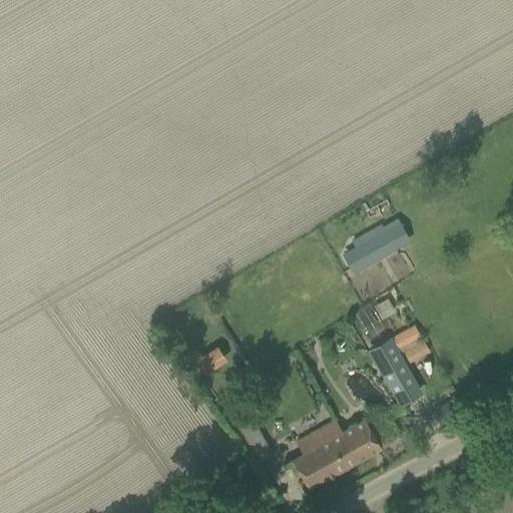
[(343,252),(354,274),(397,249),(385,229),(379,232),(375,225),(352,238),(356,245),(343,252)]
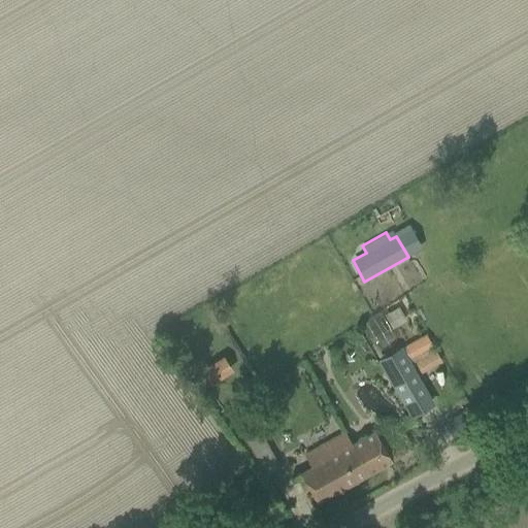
[(426,334),(403,347),(410,359),(432,347),(426,334)]
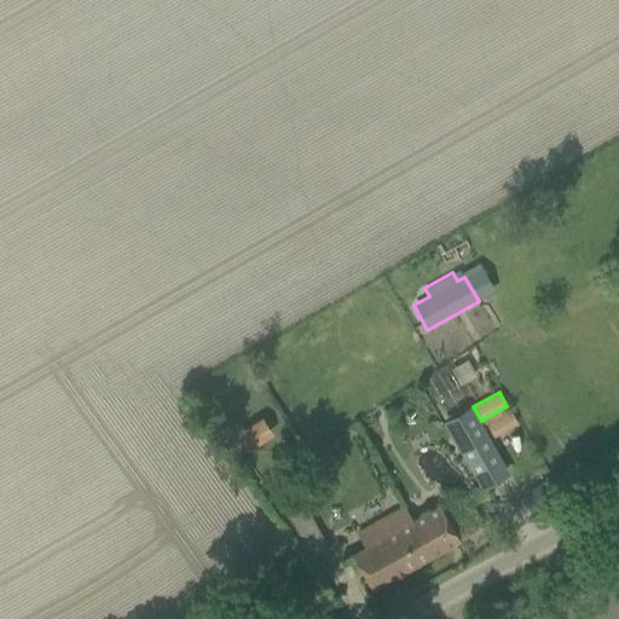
[(444,422),(474,473),(498,458),(490,444),(468,408),(444,422)]
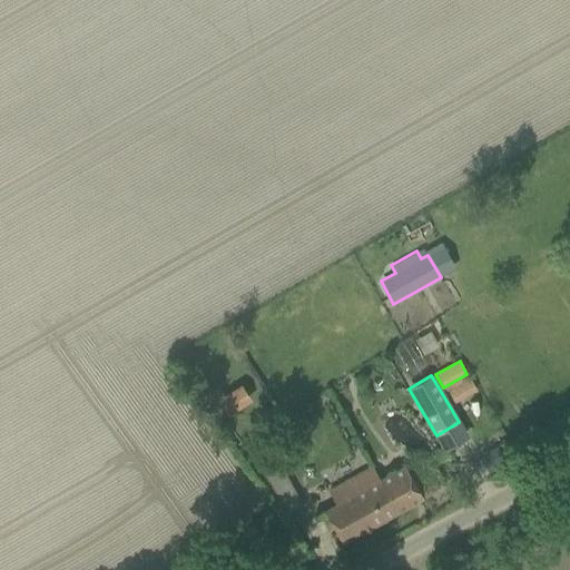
[(251,401),(241,385),(218,400),(229,415),(251,401)]
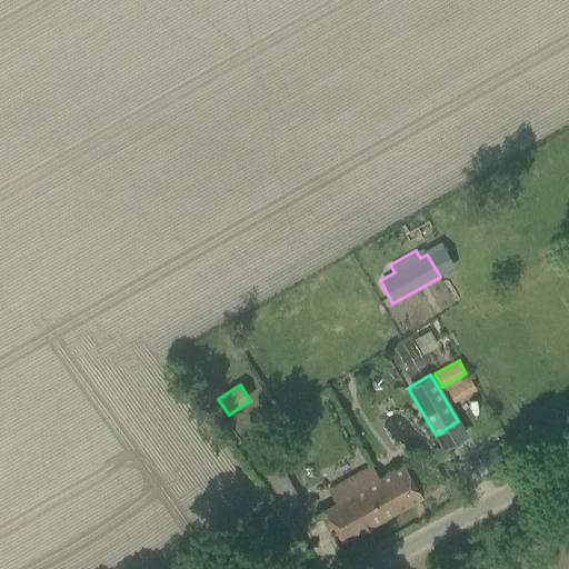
[(508,459),(499,445),(479,457),(488,471),(508,459)]
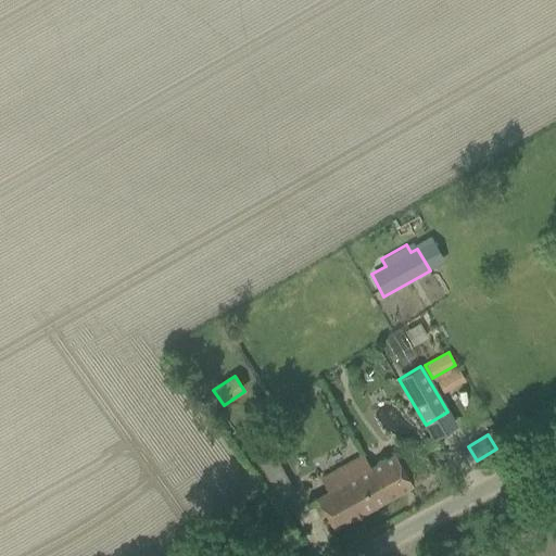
[(333,529),(412,485),(429,475),(412,444),(357,476),(350,462),(320,478),(328,490),(315,497),(333,529)]
